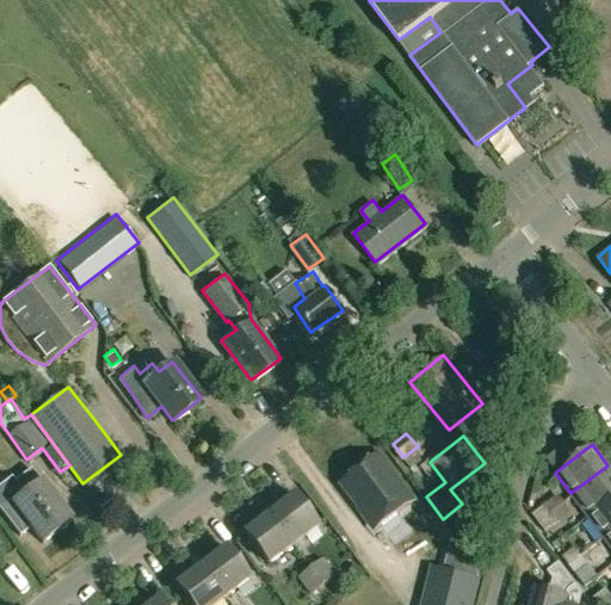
[(380,451),(341,480),(376,525),(414,497),(380,451)]
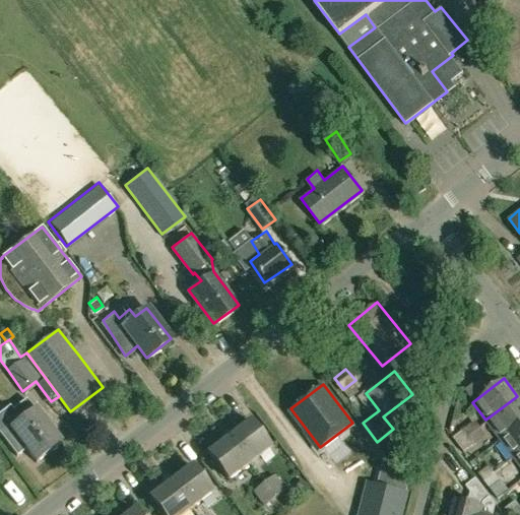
[(485,420),(500,437),(519,421),(519,399),(517,396),(485,420)]
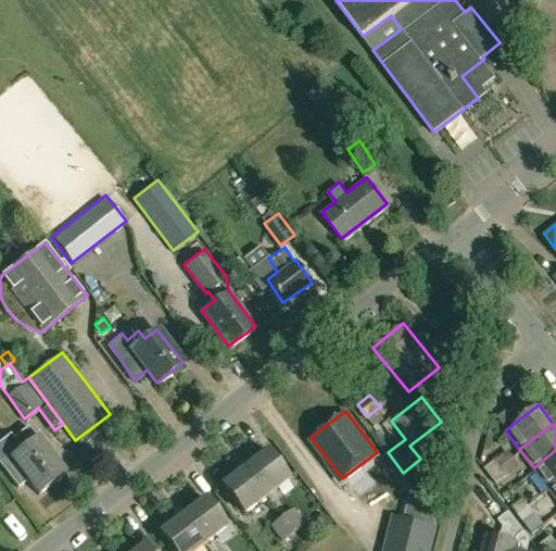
[(64,471),(37,436),(11,456),(38,491),(64,471)]
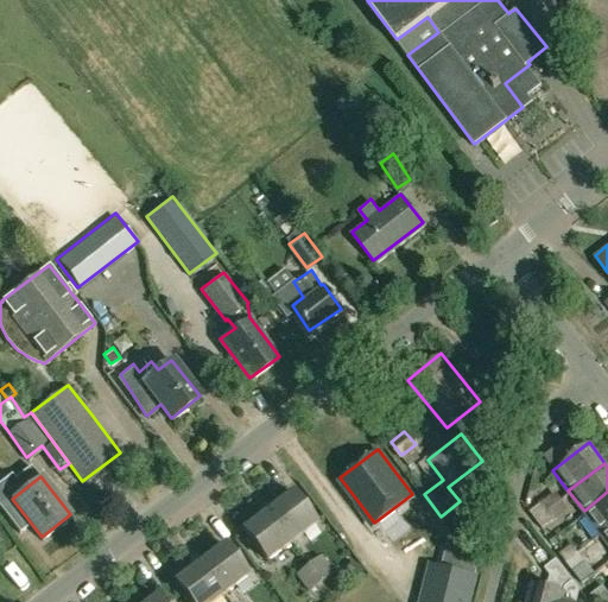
[(290,488),(265,507),(290,539),(315,520),(290,488)]
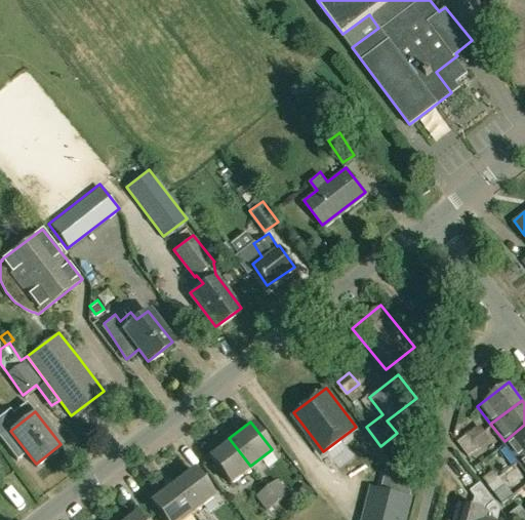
[(524,425),(505,441),(518,460),(524,453),(524,425)]
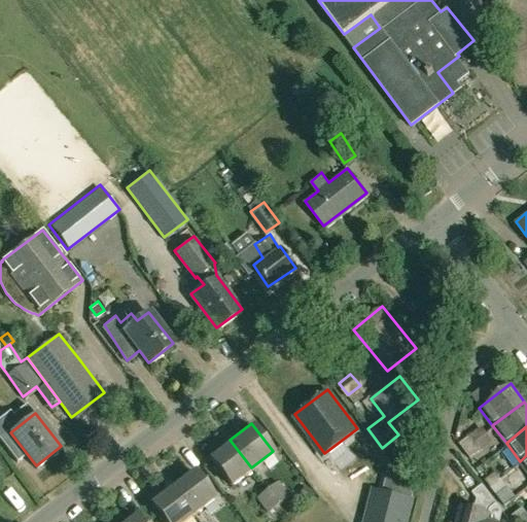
[(458,441),(463,447),(473,440),(469,432),(458,441)]
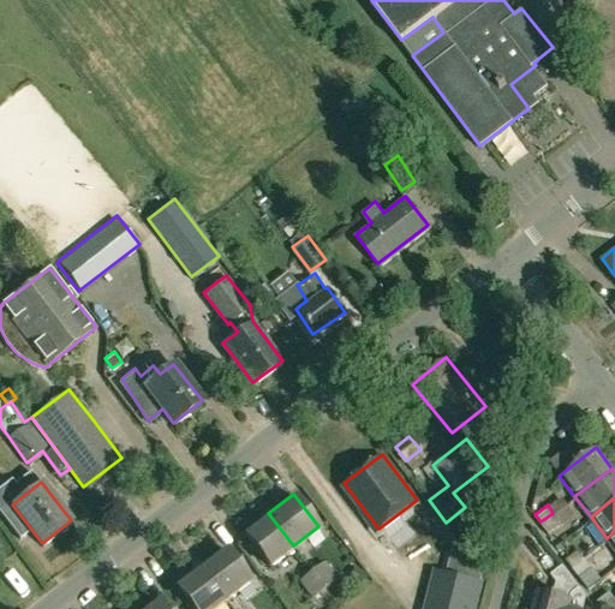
[(268,565),(293,545),(268,513),(244,532),(268,565)]
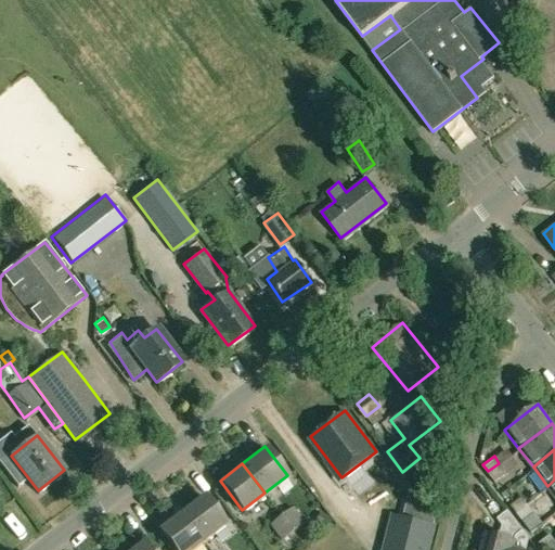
[(504,470),(499,463),(488,471),(493,477),(504,470)]
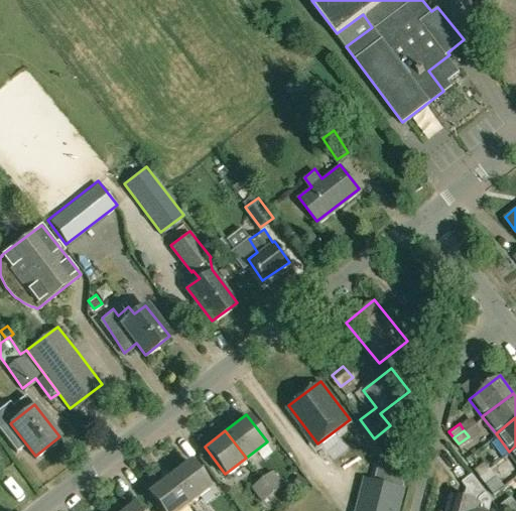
[(188,459),(168,475),(188,501),(210,485),(188,459)]
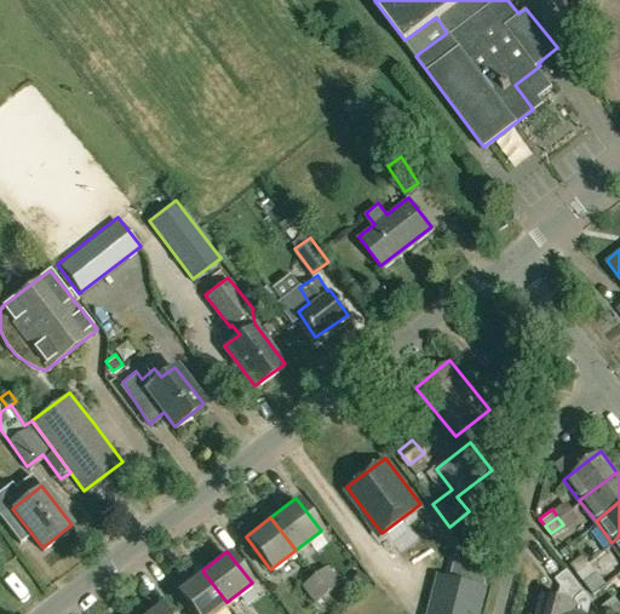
[(581,552),(569,562),(575,569),(587,561),(581,552)]
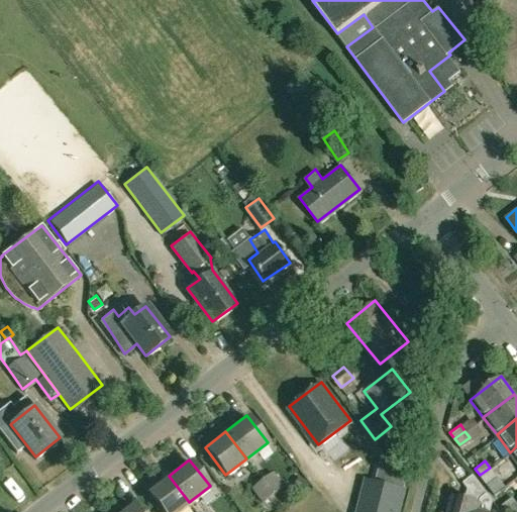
[(495,474),(490,468),(480,475),(485,482),(495,474)]
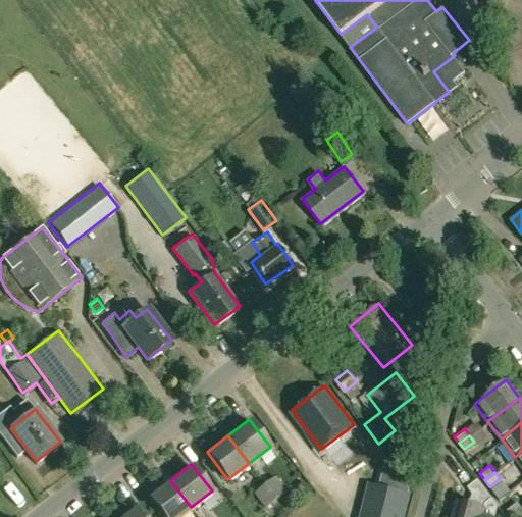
[(264,482),(274,497),(284,489),(274,474),(264,482)]
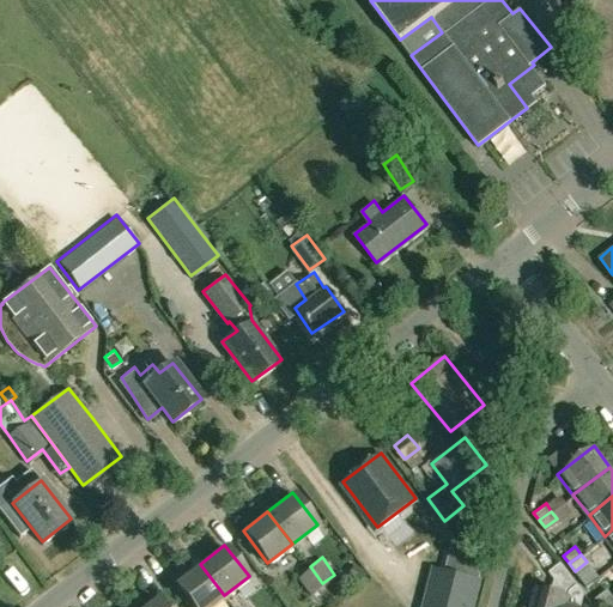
[(194,606),(208,606),(224,595),(200,564),(175,582),(194,606)]
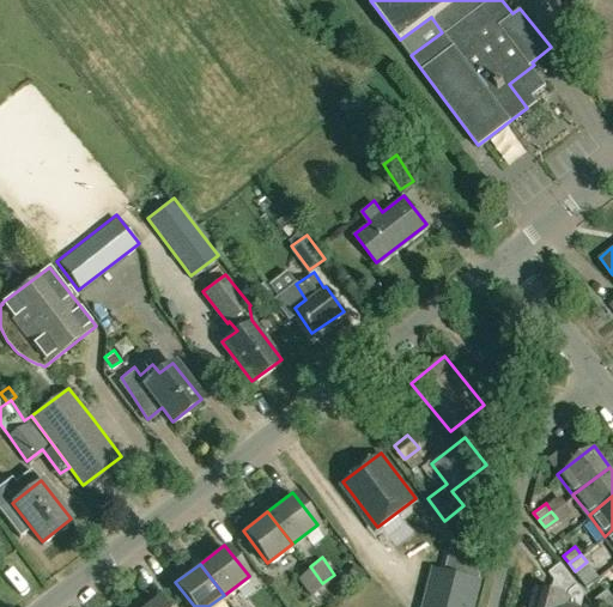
[(322,583),(310,566),(297,575),(309,592),(322,583)]
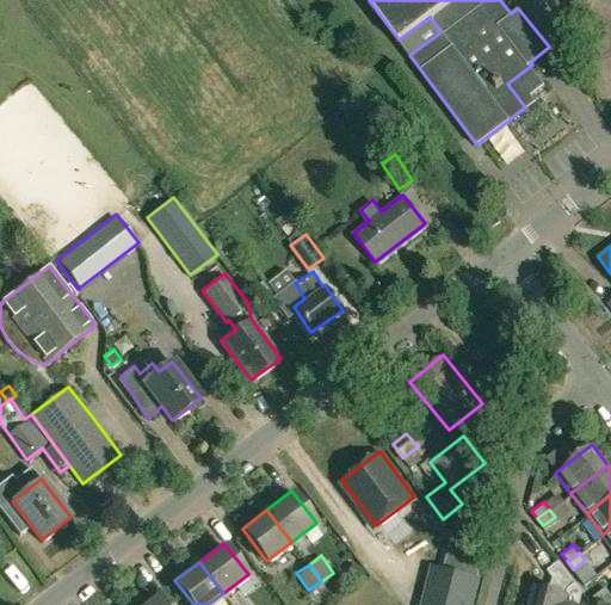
[(470,604),(479,576),(477,575),(443,567),(432,565),(421,604),(470,604)]
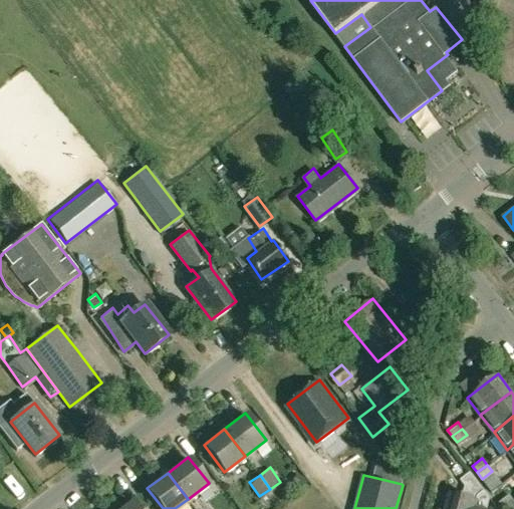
[(485,508),(489,496),(484,489),(476,495),(475,499),(449,492),(444,508),(485,508)]
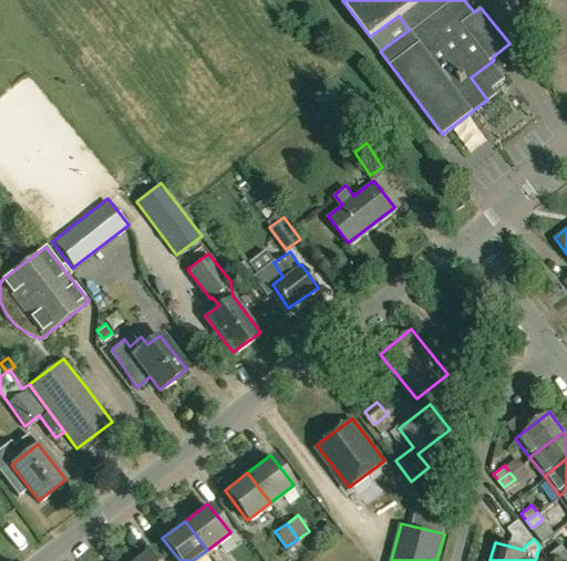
[(562,542),(549,551),(555,559),(566,550),(562,542)]
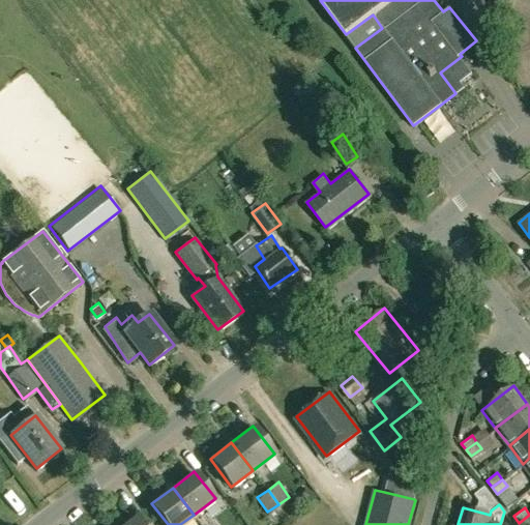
[(529,524),(529,515),(519,523),(520,524),(529,524)]
